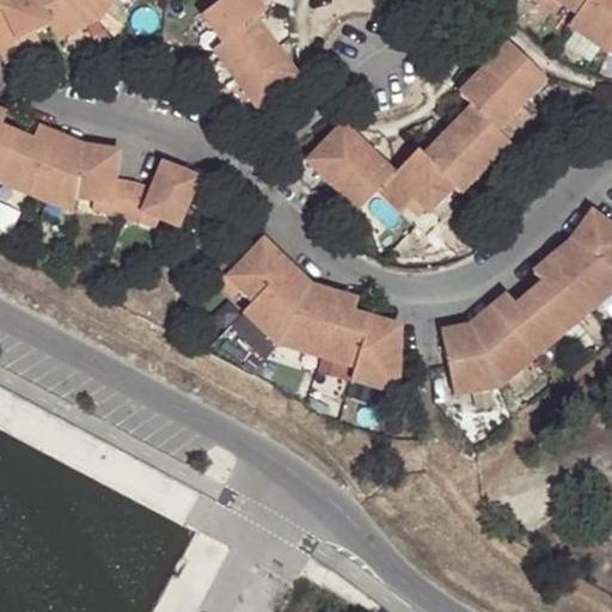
[(0,0),(0,46),(35,31),(46,28),(50,38),(96,20),(112,0),(0,0)]
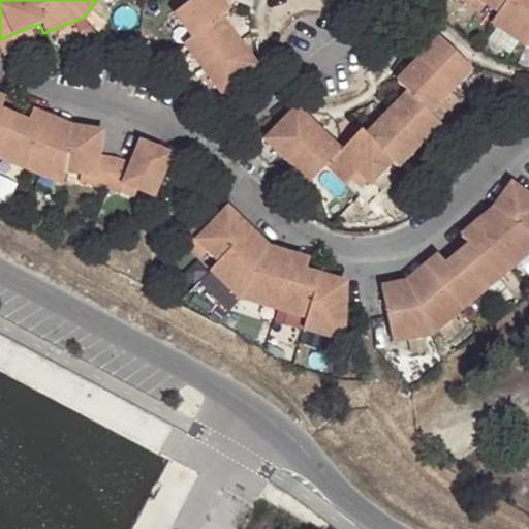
[(222,0),(191,0),(176,11),(194,36),(187,42),(222,90),(258,64),(223,16),(229,10),(222,0)]
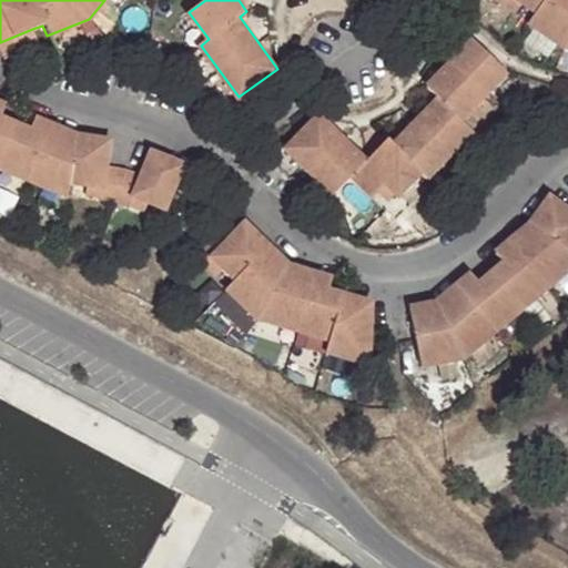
[(567,0),(545,0),(540,8),(534,17),(563,38),(567,38),(567,0)]
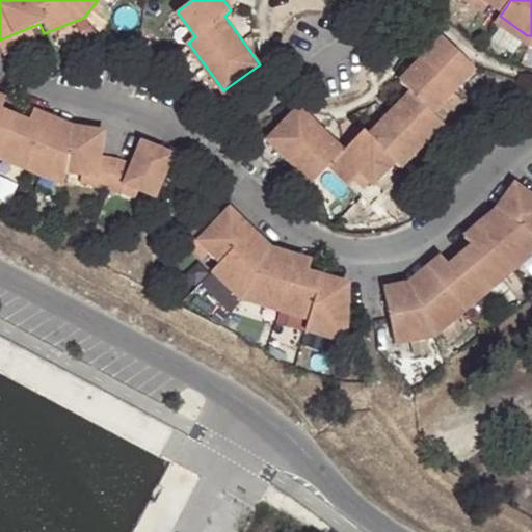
[(0,40),(0,44),(3,51),(34,38),(30,27),(0,40)]
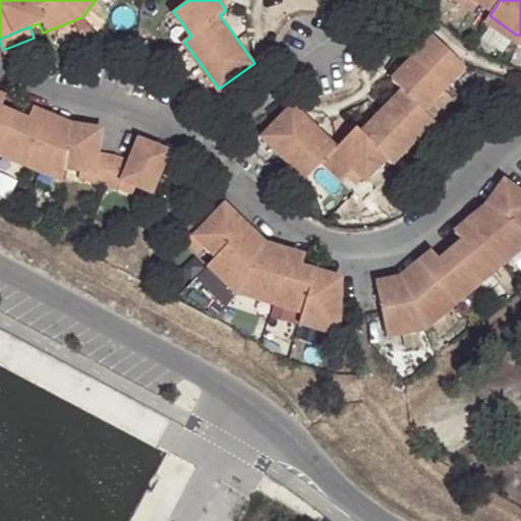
[(400,91),(362,131),(389,157),(394,161),(432,118),(425,110),(462,68),(429,40),(393,81),(400,91)]
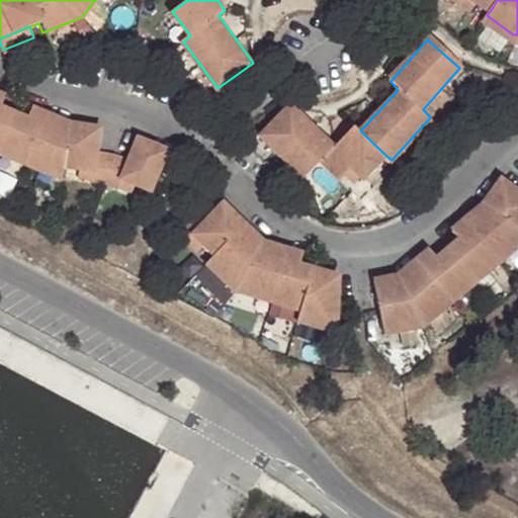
[(0,146),(65,174),(67,164),(79,165),(91,165),(91,174),(90,180),(103,181),(116,187),(117,184),(121,177),(134,183),(150,191),(166,160),(162,148),(144,138),(133,158),(119,152),(100,149),(102,125),(72,121),(70,132),(59,126),(63,117),(33,105),(28,116),(2,104),(6,95),(0,92),(0,146)]
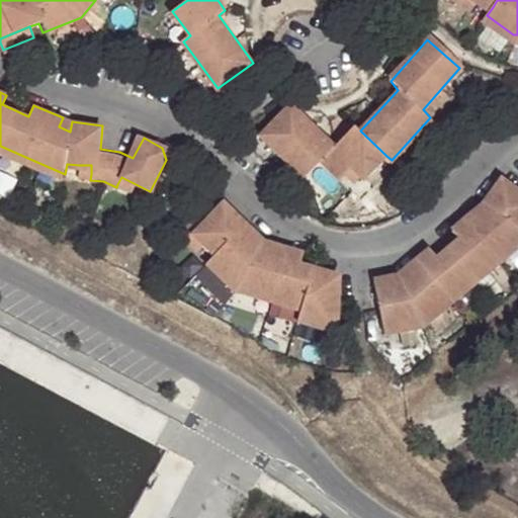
[(335,146),(291,109),(280,119),(266,141),(309,175),(326,158),(344,171),(347,168),(353,161),(364,169),(368,173),(386,156),(360,131),(355,123),(335,146)]
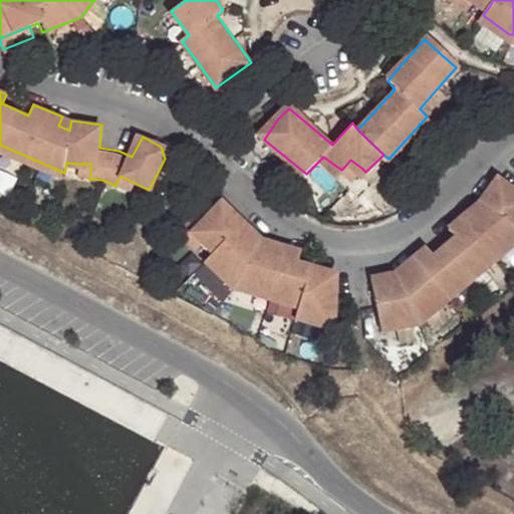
[(69,131),(71,120),(62,116),(58,125),(69,131)]
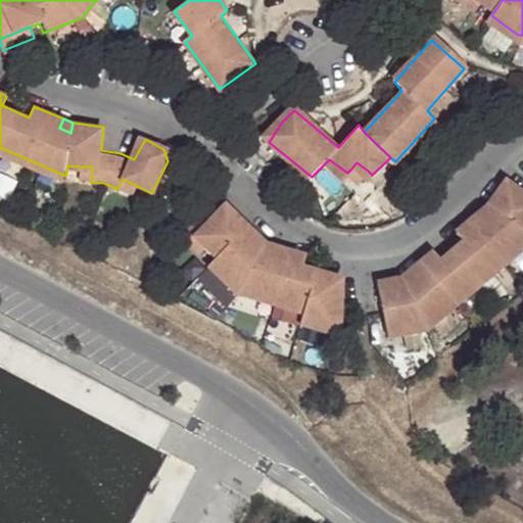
[(357,162),(350,170),(362,179),(368,171),(357,162)]
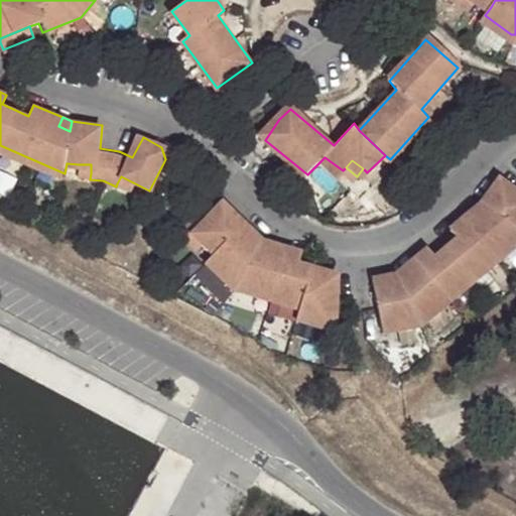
[(79,164),(78,172),(91,173),(91,164),(79,164)]
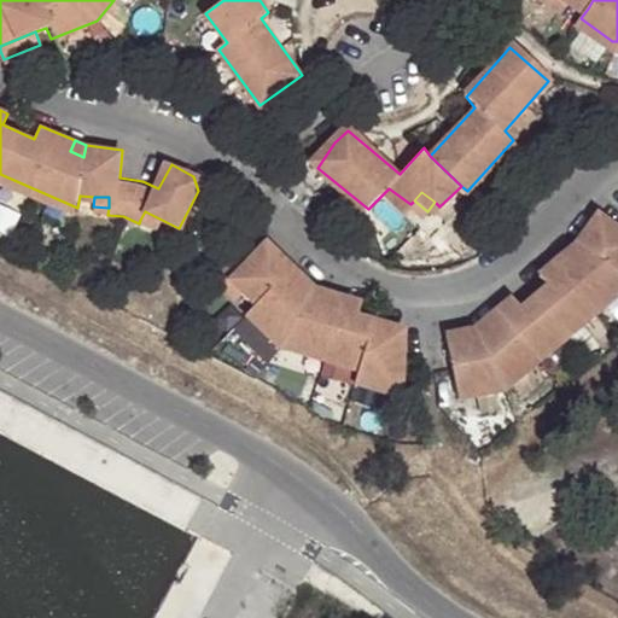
[(145,211),(140,220),(156,226),(159,219),(145,211)]
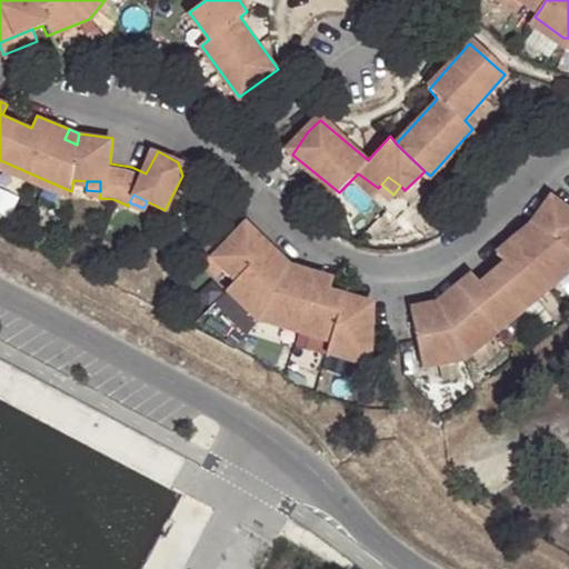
[(568,260),(567,259),(568,256),(568,221),(547,209),(529,236),(537,242),(531,251),(520,243),(497,262),(503,271),(481,291),(471,283),(449,303),(456,311),(446,318),(430,321),(429,312),(412,316),(416,332),(417,345),(420,361),(420,366),(422,369),(466,362),(568,275),(568,260)]
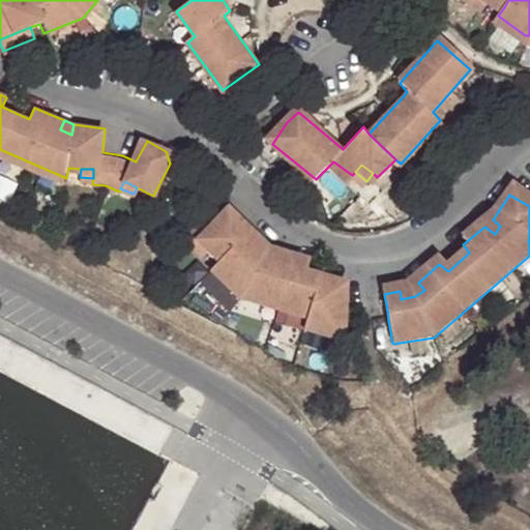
[(500,226),(493,219),(484,227),(495,234),(500,226)]
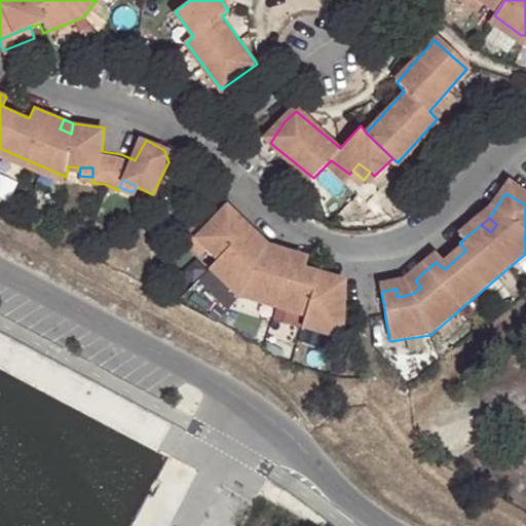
[(197,230),(181,246),(195,259),(201,252),(213,261),(219,267),(210,275),(239,305),(306,322),(303,333),(339,349),(343,301),(328,296),(331,289),(305,280),(308,270),(282,261),(278,270),(266,265),(259,258),(265,250),(233,219),(217,234),(204,223),(197,230)]
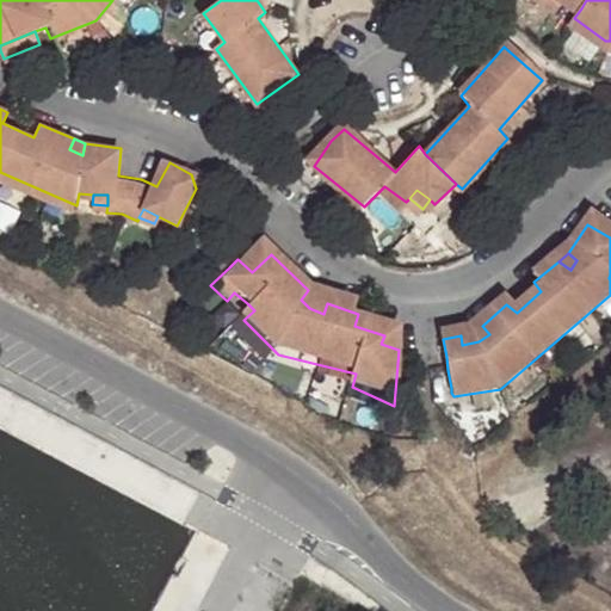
[(315,300),(308,290),(301,300),(309,308),(315,300)]
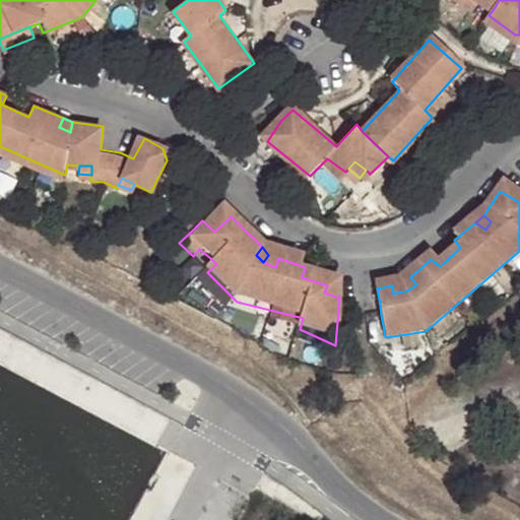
[(199,249),(193,256),(203,264),(210,258),(199,249)]
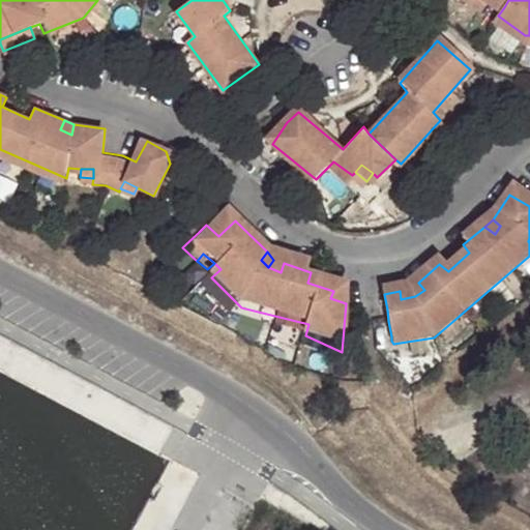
[(273,260),(268,267),(281,272),(284,263),(273,260)]
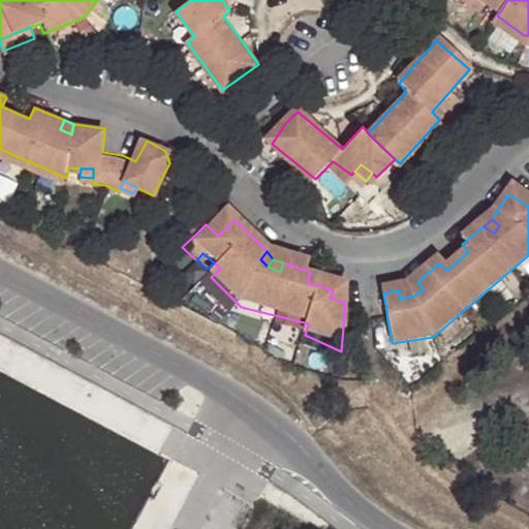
[(409,288),(414,296),(424,289),(417,282),(409,288)]
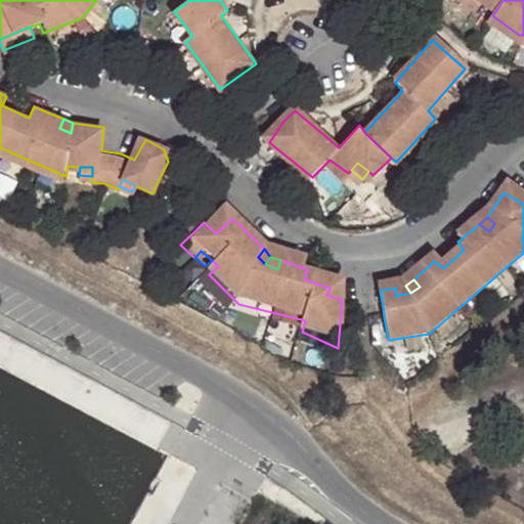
[(405,286),(395,288),(396,296),(410,293),(405,286)]
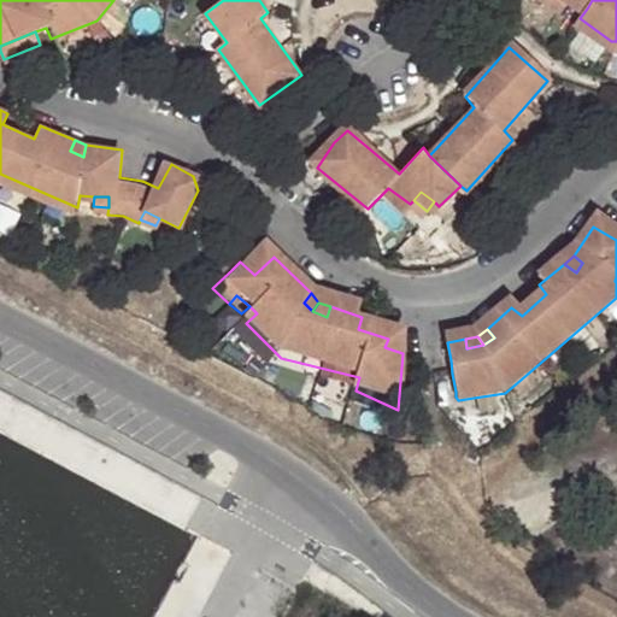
[(385,347),(403,353),(403,344),(388,339),(385,347)]
